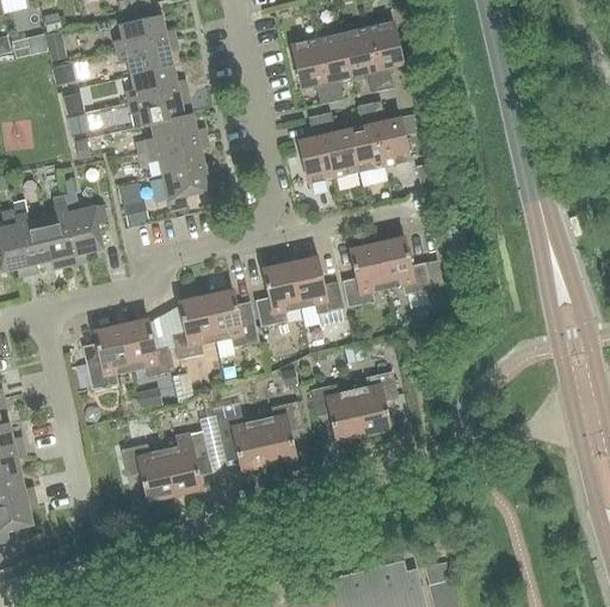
[(117,51),(176,37),(174,28),(165,30),(161,13),(119,23),(123,38),(115,39),(117,51)]
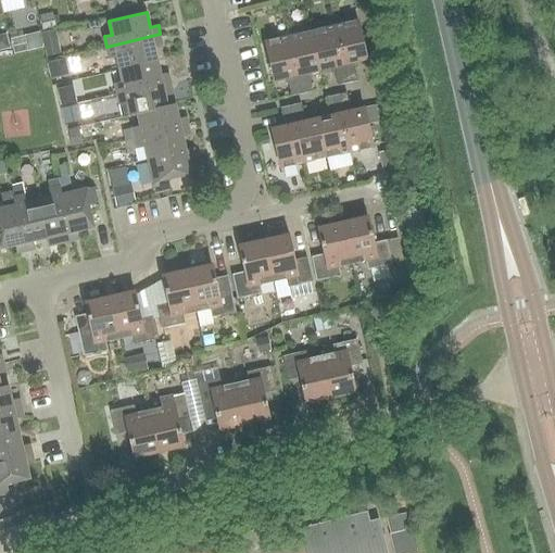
[(358,19),(335,24),(348,80),(357,78),(355,66),(357,65),(356,60),(367,58),(358,19)]
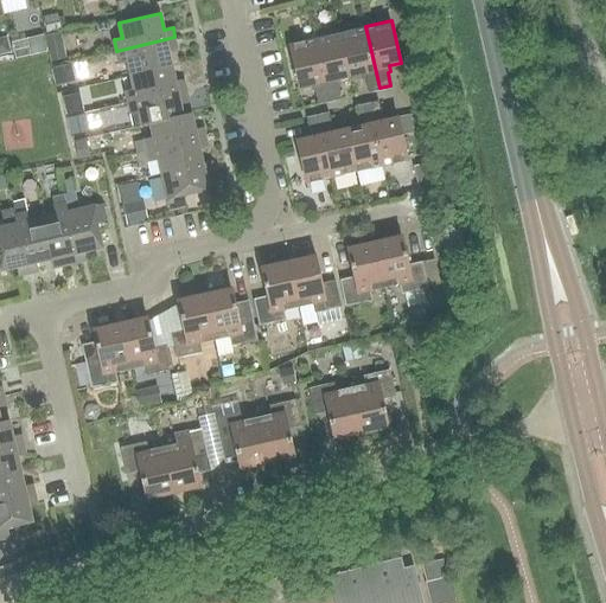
[(380,88),(365,26),(340,32),(350,75),(361,72),(362,77),(365,77),(369,90),(380,88)]
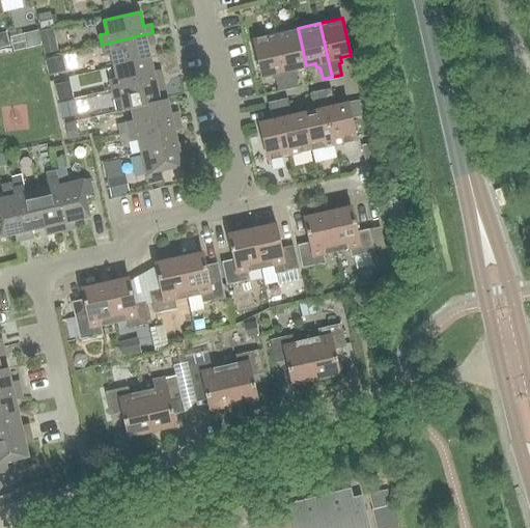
[(298,28),(276,32),(288,87),(298,85),(295,73),(298,73),(297,67),(306,65),(298,28)]
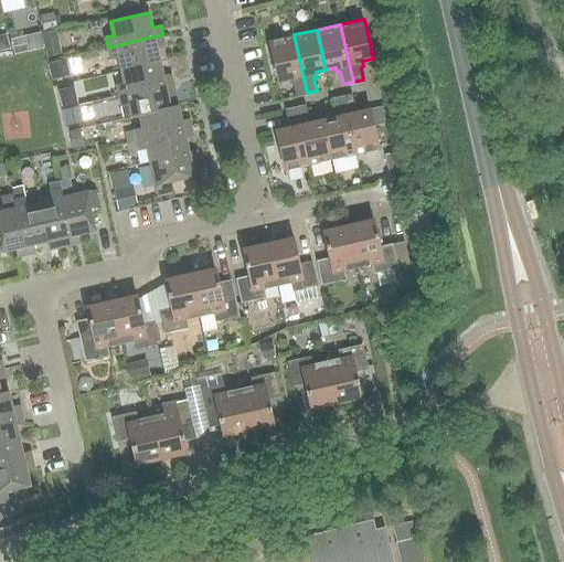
[(163,40),(162,34),(108,48),(110,57),(118,56),(121,69),(160,60),(157,45),(165,44),(163,40)]
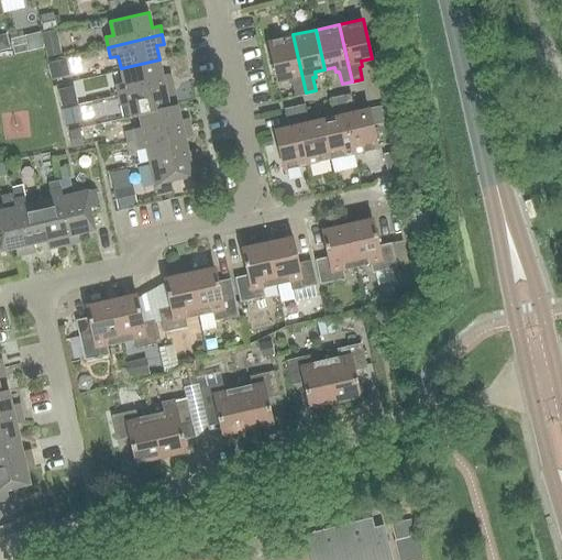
[(306,92),(293,34),(268,40),(278,80),(288,77),(289,83),(293,81),(296,95),(306,92)]
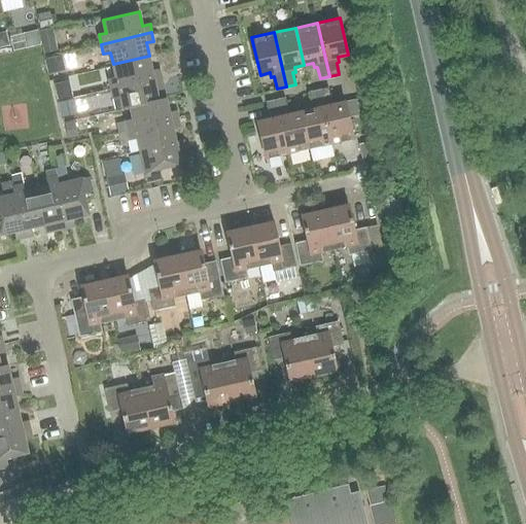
[(44,58),(48,72),(65,68),(62,53),(44,58)]
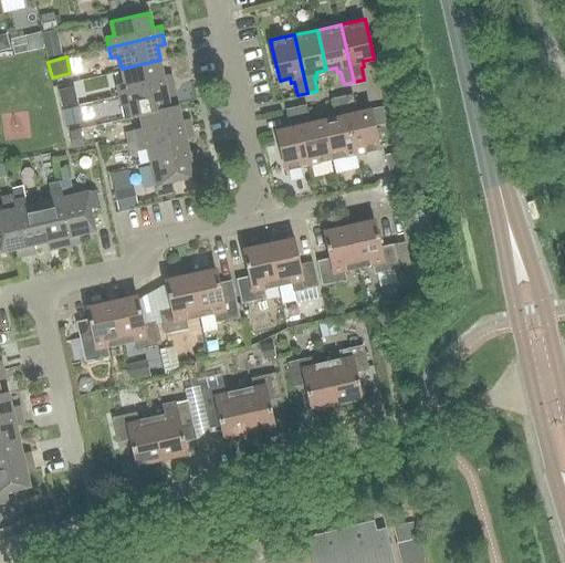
[(164,74),(160,60),(122,69),(125,82),(117,83),(119,94),(174,82),(171,72),(164,74)]
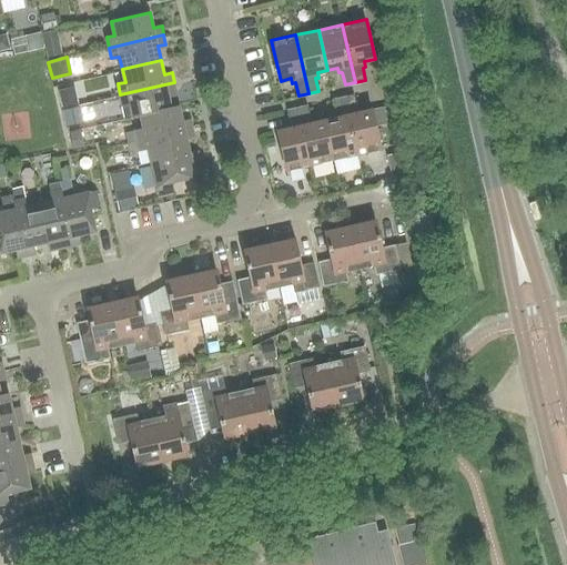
[(175,87),(174,82),(120,94),(125,118),(141,114),(172,107),(180,104),(175,87)]
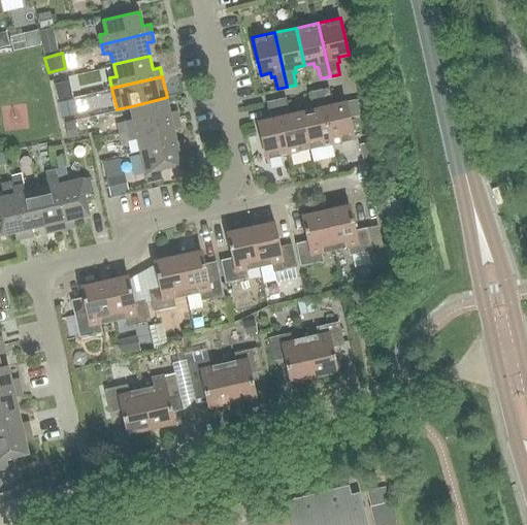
[(55,83),(59,98),(71,95),(67,79),(55,83)]
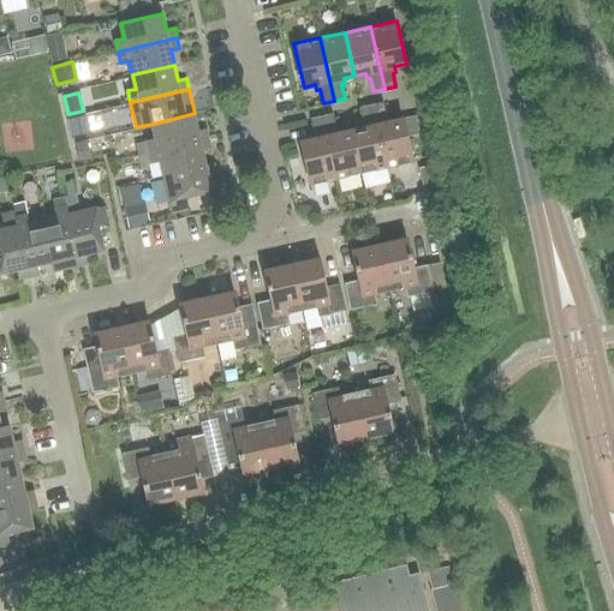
[(385,101),(373,103),(387,166),(413,160),(404,117),(392,119),(391,114),(387,114),(385,101)]
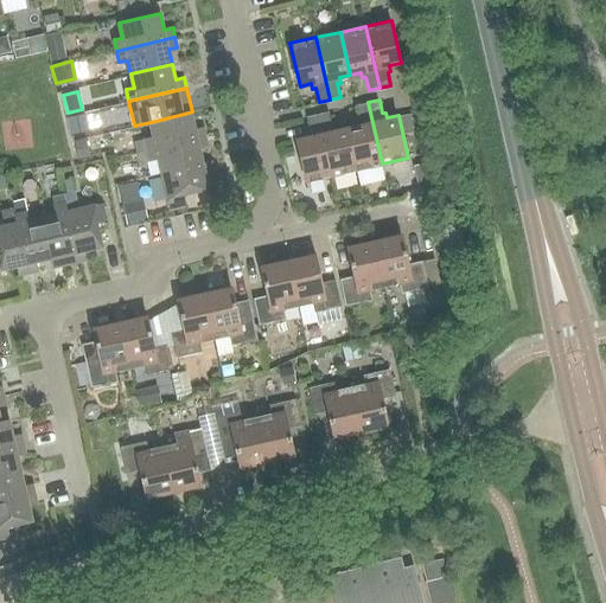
[(382,164),(368,102),(357,104),(359,117),(357,119),(358,123),(348,127),(357,170),(382,164)]
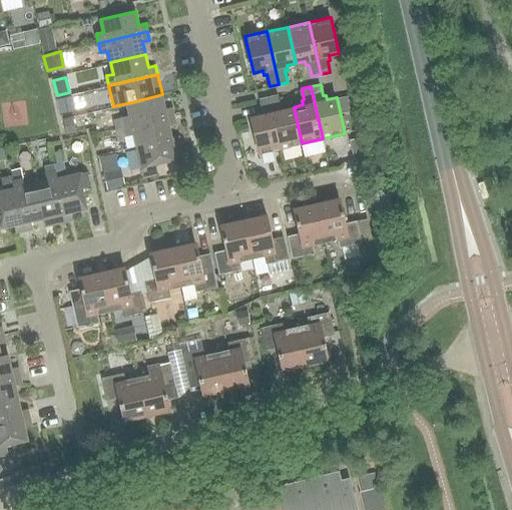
[(60,113),(61,112),(77,109),(73,93),(56,97),(60,113)]
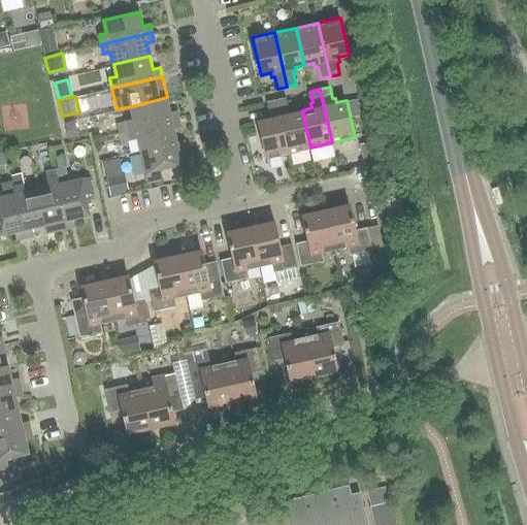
[(302,110),(293,112),(292,107),(289,107),(286,96),(276,98),(289,153),(310,148),(302,110)]
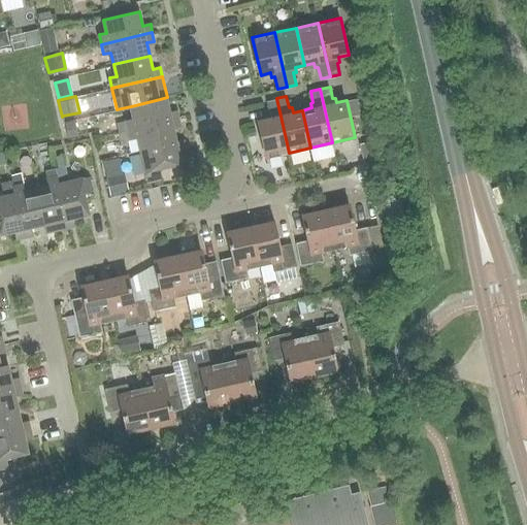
[(133,118),(126,120),(117,122),(119,131),(178,118),(177,109),(170,111),(167,97),(160,99),(131,106),(133,118)]
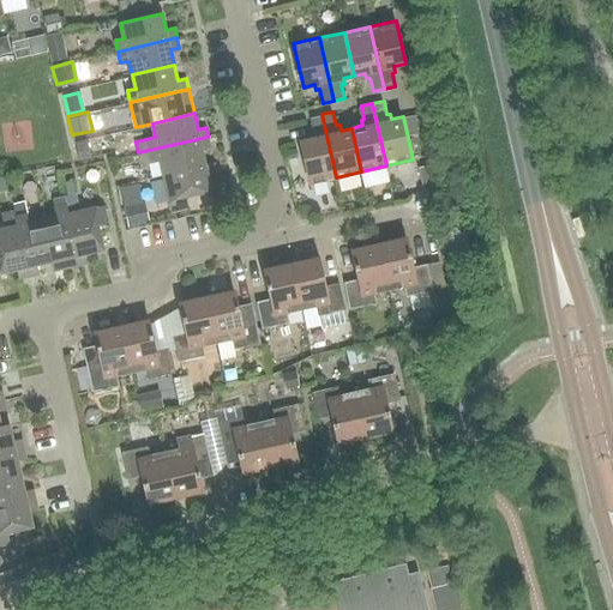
[(310,131),(311,137),(300,139),(310,182),(336,177),(322,114),(311,116),(313,131),(310,131)]
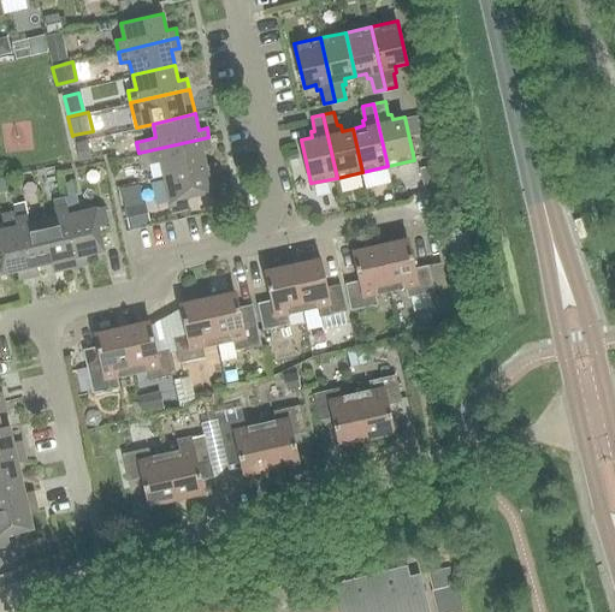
[(141,165),(152,161),(153,162),(161,160),(164,173),(206,165),(206,164),(202,149),(211,147),(208,137),(139,153),(141,165)]
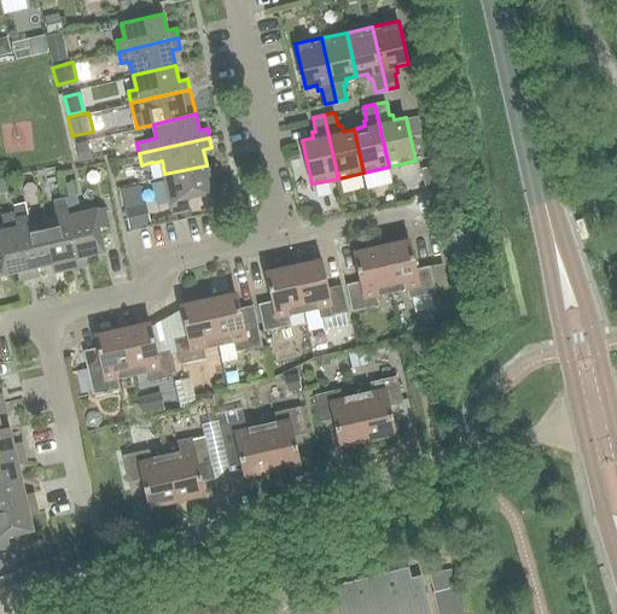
[(215,163),(207,164),(207,165),(164,174),(173,211),(190,206),(187,197),(213,191),(209,175),(217,173),(215,163)]
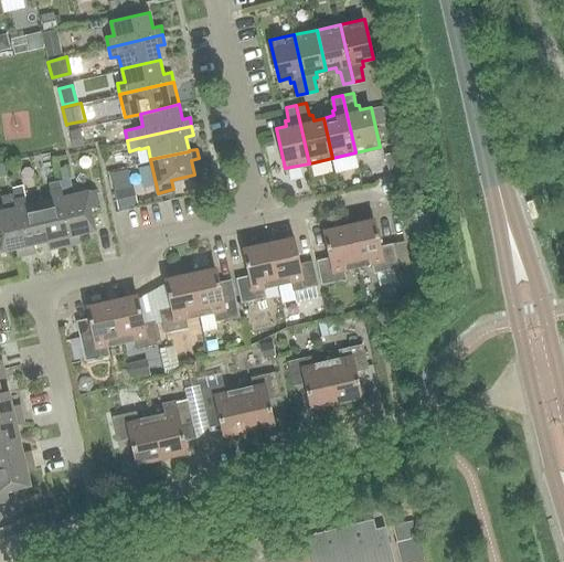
[(53,198),(40,201),(49,240),(48,240),(50,247),(64,244),(67,244),(73,242),(63,195),(62,188),(60,178),(49,181),(51,190),(53,198)]
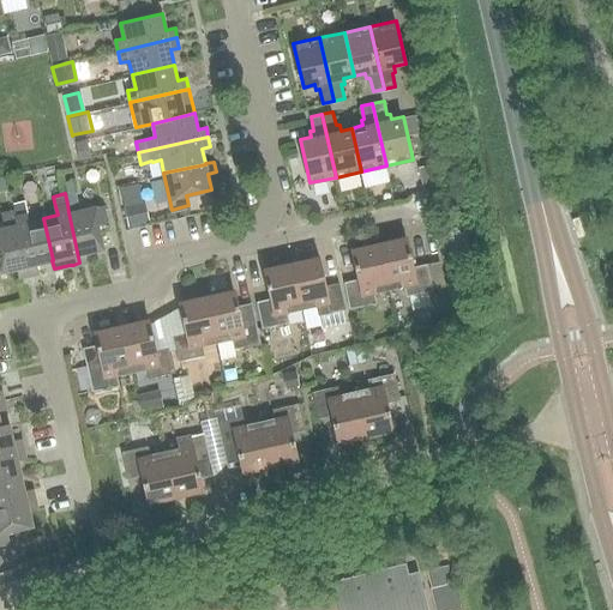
[(149,221),(145,200),(124,205),(128,225),(149,221)]
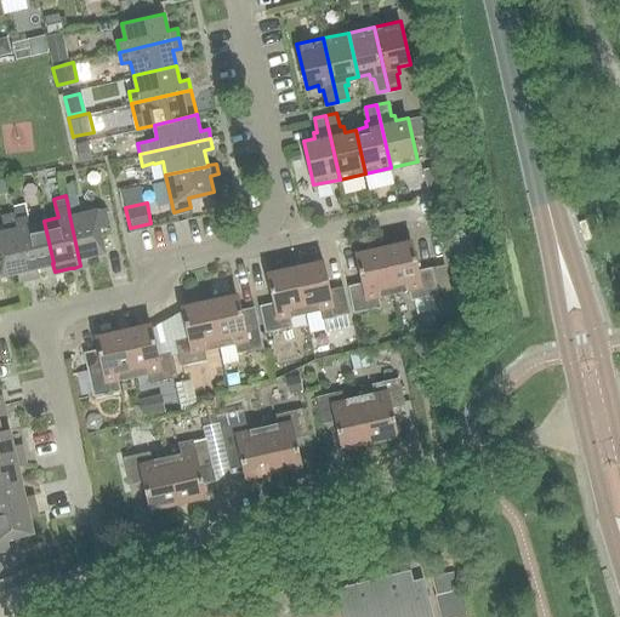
[(69,215),(80,266),(91,263),(89,256),(104,251),(100,226),(109,224),(106,206),(69,215)]
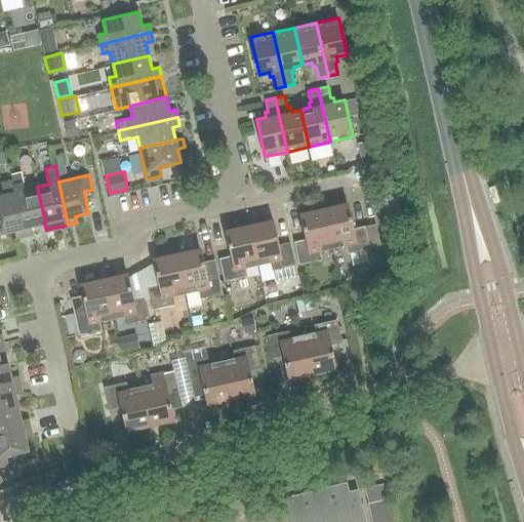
[(0,181),(3,195),(0,195),(0,228),(1,233),(15,230),(16,237),(25,235),(15,192),(14,192),(12,185),(11,178),(0,181)]
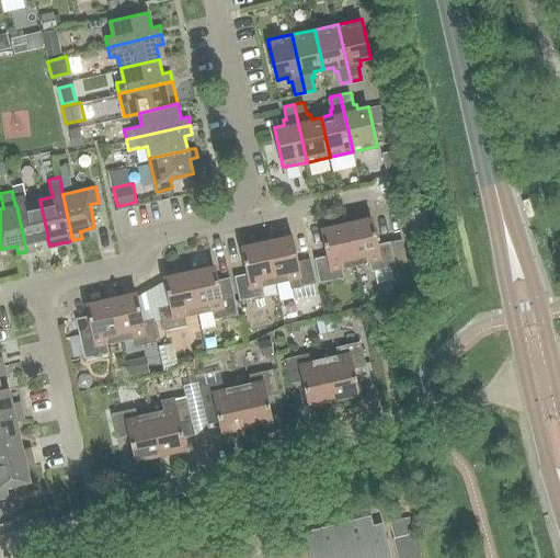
[(34,241),(47,238),(48,238),(40,200),(26,203),(25,195),(13,197),(15,205),(16,205),(26,251),(36,249),(34,241)]
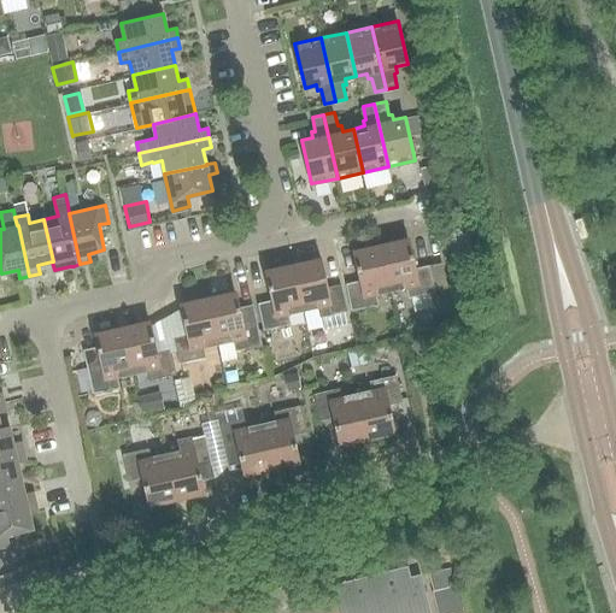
[(409,237),(381,243),(392,290),(406,287),(409,296),(435,290),(429,264),(415,266),(409,237)]
